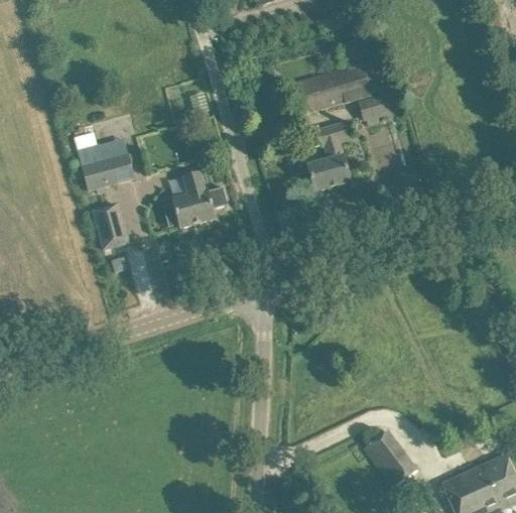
[(363,63),(285,85),(293,116),(371,95),(370,89),(387,85),(382,65),(365,69),(363,63)]
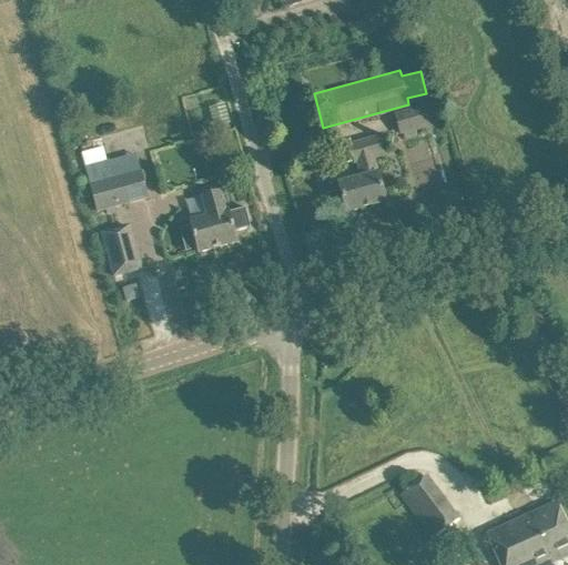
[(434,101),(395,111),(399,131),(438,121),(434,101)]
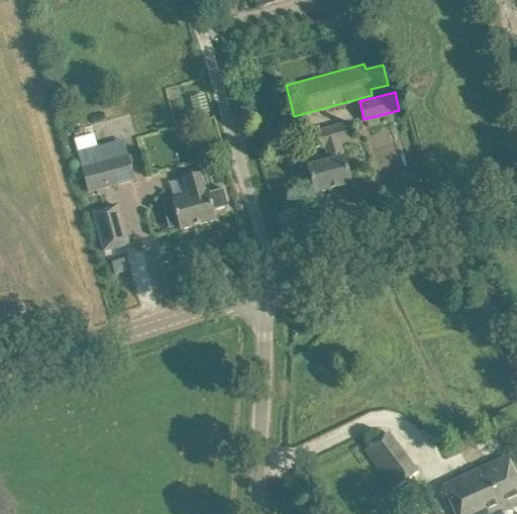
[(296,174),(309,171),(314,191),(350,181),(339,141),(349,138),(345,123),(318,130),(322,145),(325,144),(329,160),(311,165),(308,157),(293,161),(296,174)]
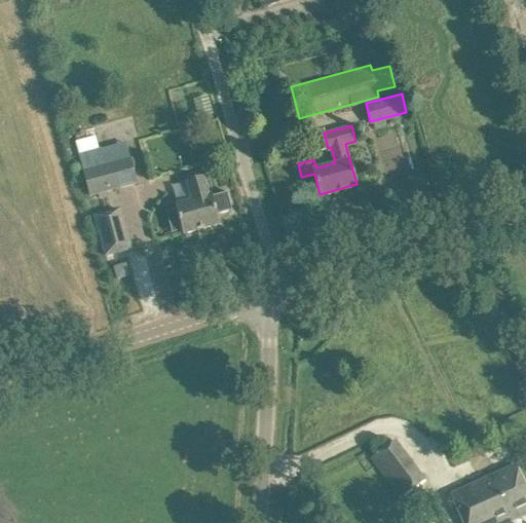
[(83,170),(89,193),(137,181),(130,157),(101,164),(97,151),(81,155),(85,169),(83,170)]
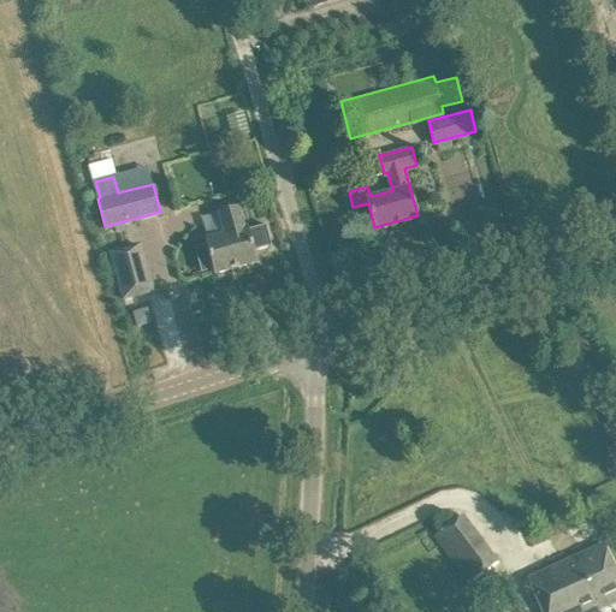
[(224,232),(205,238),(206,242),(213,267),(214,272),(256,260),(254,248),(270,243),(271,245),(272,244),(265,221),(264,221),(265,223),(248,227),(248,226),(244,227),(238,205),(218,211),(224,232)]
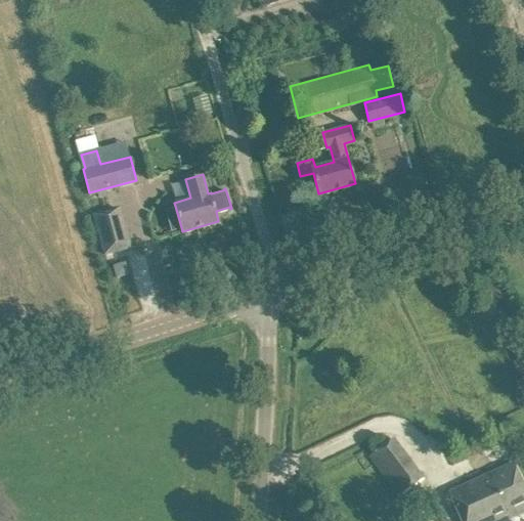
[(121,205),(92,212),(103,254),(131,247),(121,205)]
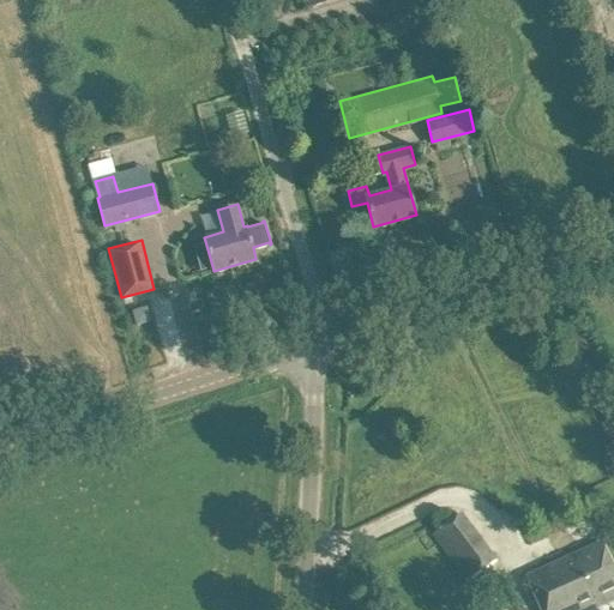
[(152,320),(148,305),(132,309),(137,325),(152,320)]
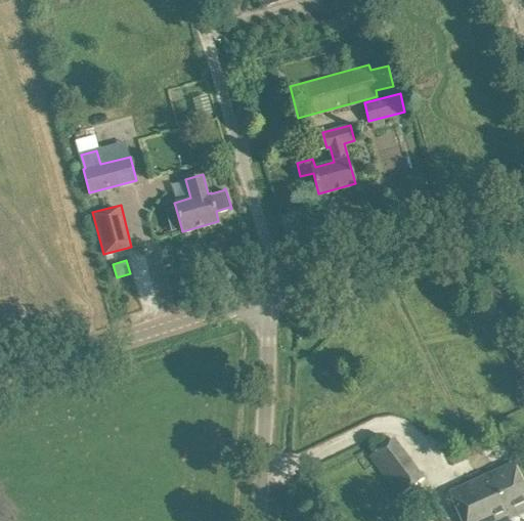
[(399,495),(424,477),(393,436),(368,454),(399,495)]
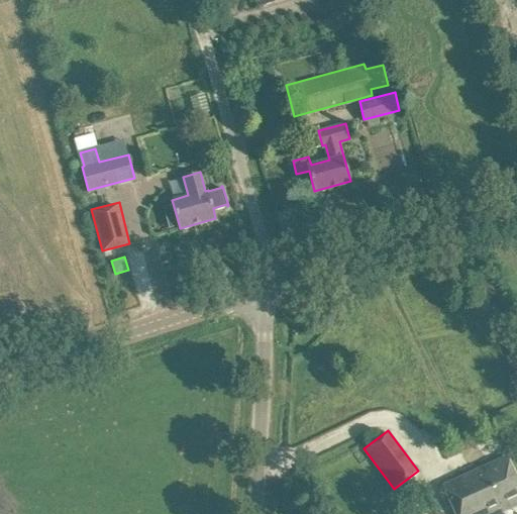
[(516,501),(516,479),(506,456),(443,486),(455,513),(486,513),(500,508),(501,509),(516,501)]
